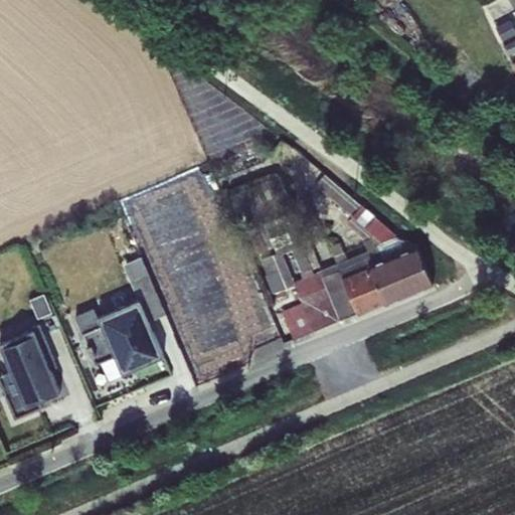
[(514,26),(511,18),(496,26),(503,40),(514,33),(514,26)]
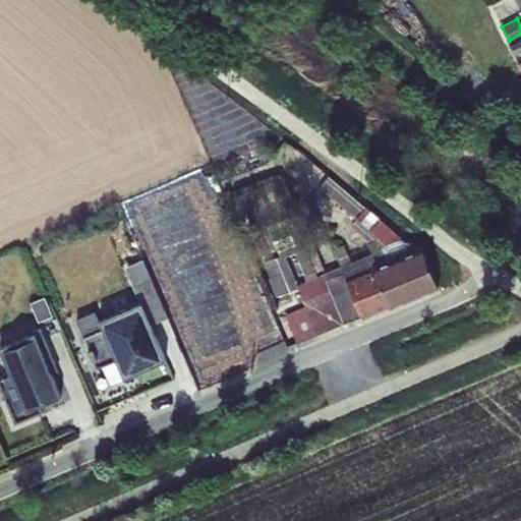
[(373,268),(423,247),(403,237),(329,175),(317,187),(310,190),(342,265),(319,275),(316,272),(325,268),(283,175),(241,192),(256,229),(268,224),(278,249),(280,254),(282,259),(287,256),(295,252),(307,280),(298,284),(299,287),(307,309),(287,317),(298,344),(361,315),(362,317),(391,307),(373,268)]
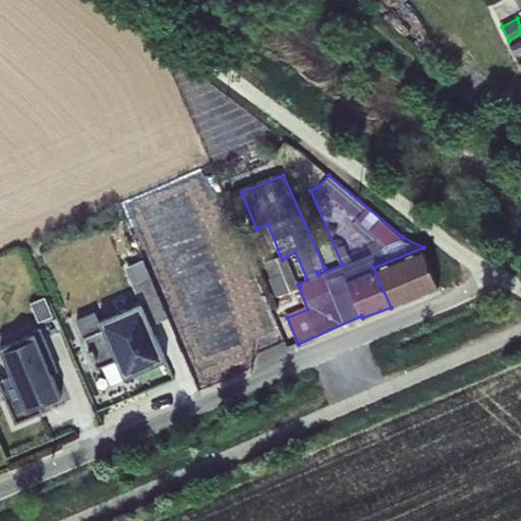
[(278,249),(268,224),(256,229),(251,231),(262,255),(278,249)]
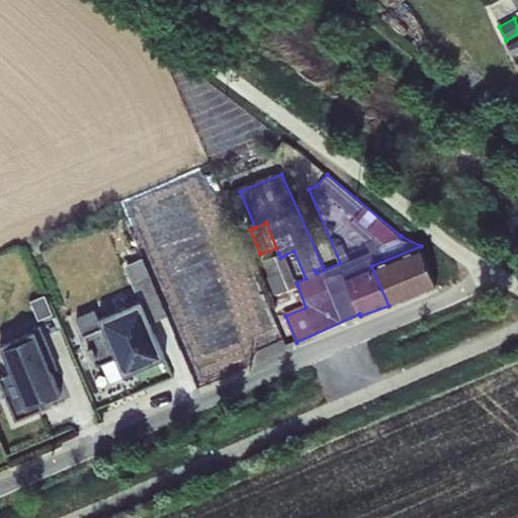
[(421,246),(371,266),(389,306),(437,285),(421,246)]
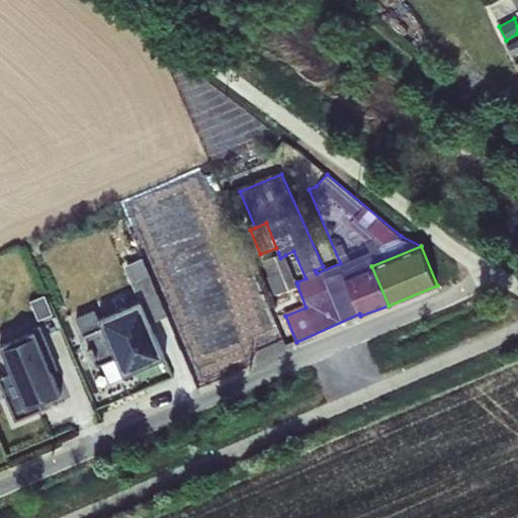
[(280,258),(278,253),(262,260),(268,275),(267,276),(274,294),(297,285),(296,282),(285,255),(280,258)]
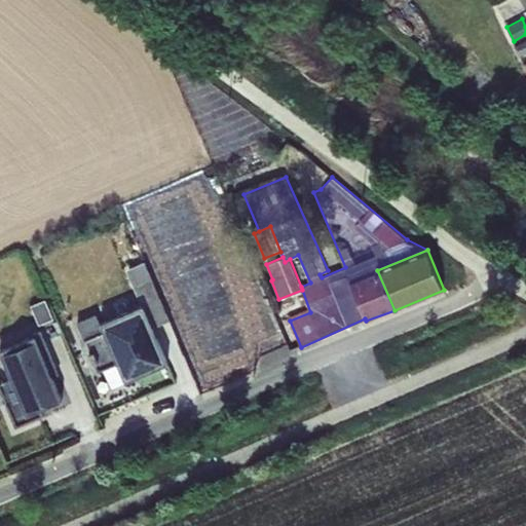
[(84,341),(85,342),(94,350),(95,353),(91,354),(98,369),(118,361),(126,380),(167,363),(153,328),(170,320),(145,262),(127,269),(143,305),(101,324),(104,330),(83,338),(84,341)]
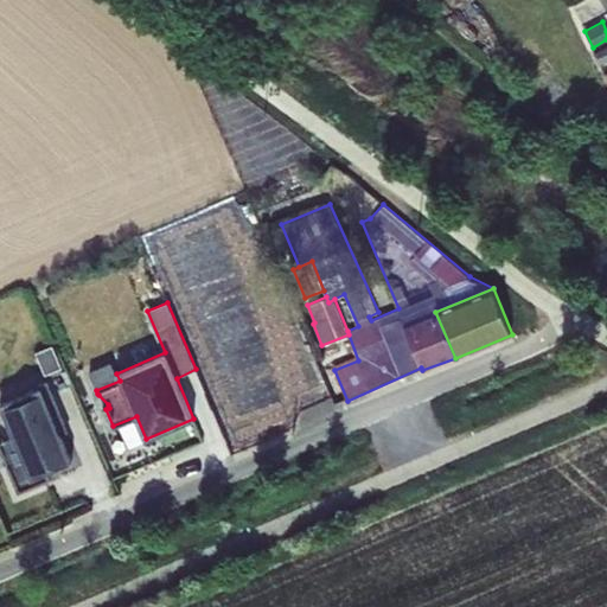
[(40,389),(0,406),(14,438),(1,443),(21,489),(48,477),(44,471),(71,459),(61,435),(69,432),(48,382),(39,385),(40,389)]
